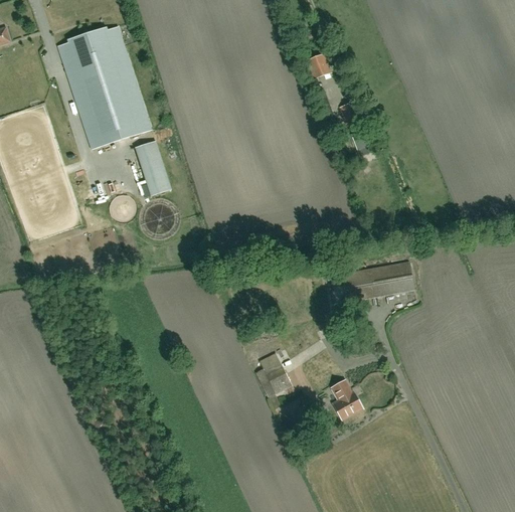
[(92,148),(152,128),(118,25),(108,28),(107,25),(67,38),(68,41),(58,44),(92,148)]
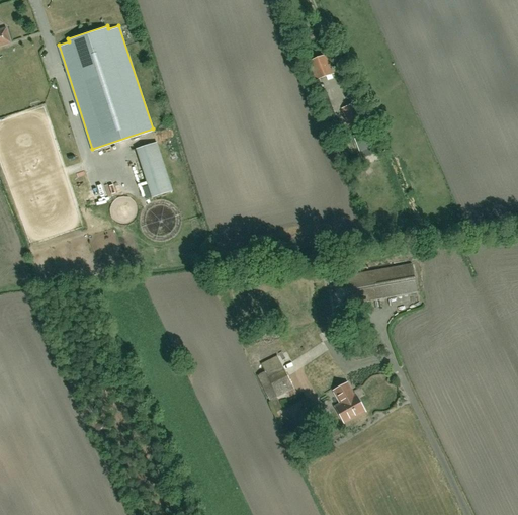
[(0,43),(4,41),(10,39),(5,26),(0,27),(0,43)]
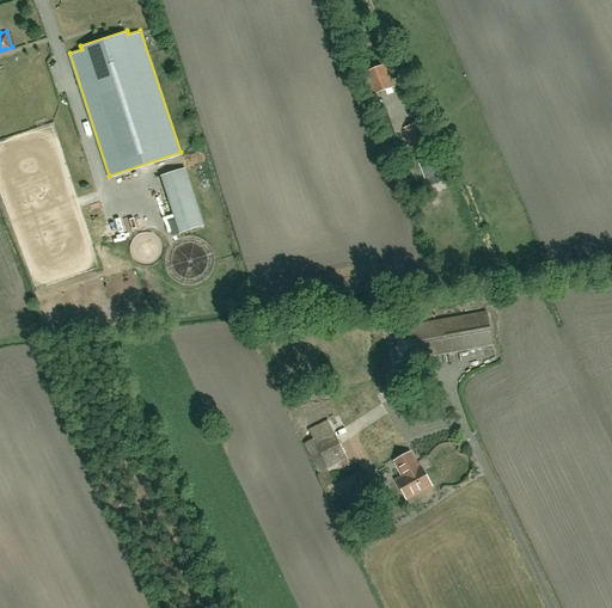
[(372,92),(393,84),(385,61),(363,69),(372,92)]
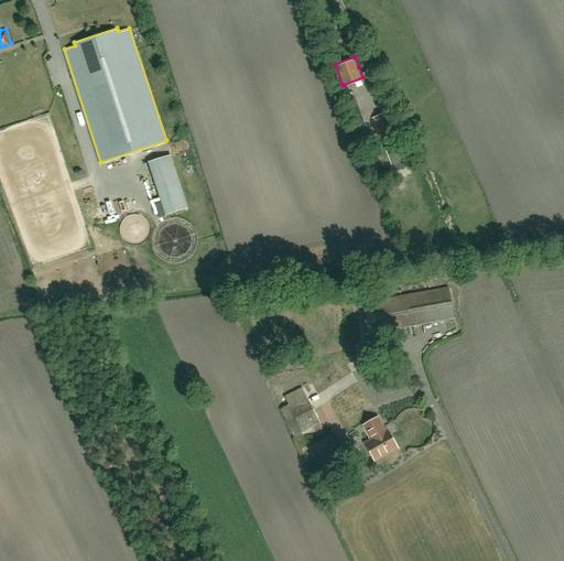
[(380,138),(397,131),(389,109),(371,116),(380,138)]
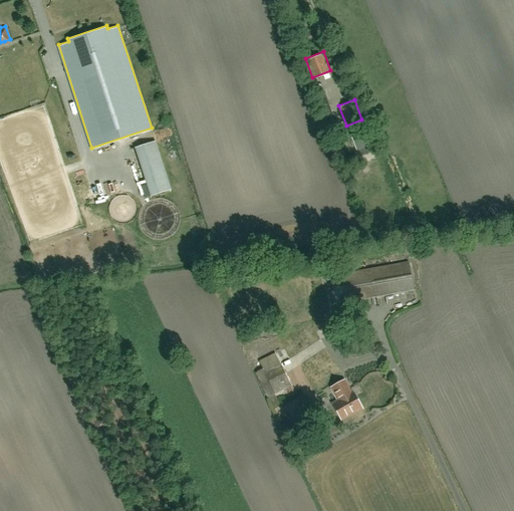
[(370,144),(375,142),(370,128),(365,129),(364,126),(351,132),(358,153),(372,148),(370,144)]
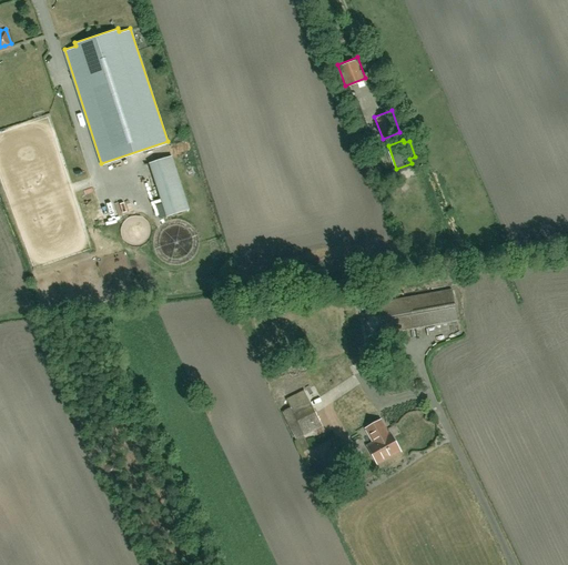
[(189,207),(172,153),(150,161),(166,214),(189,207)]
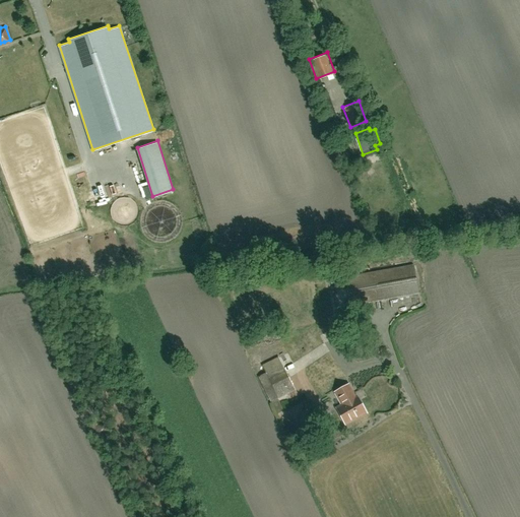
[(350,304),(418,292),(413,262),(345,274),(350,304)]
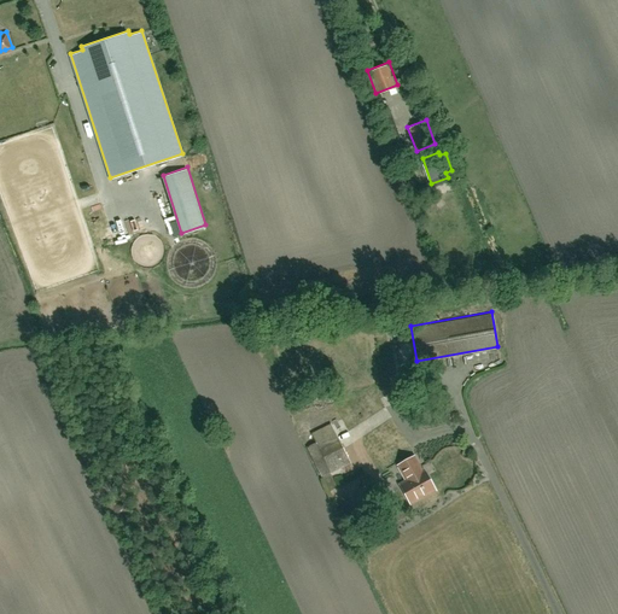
[(332,471),(351,461),(331,421),(312,431),(332,471)]
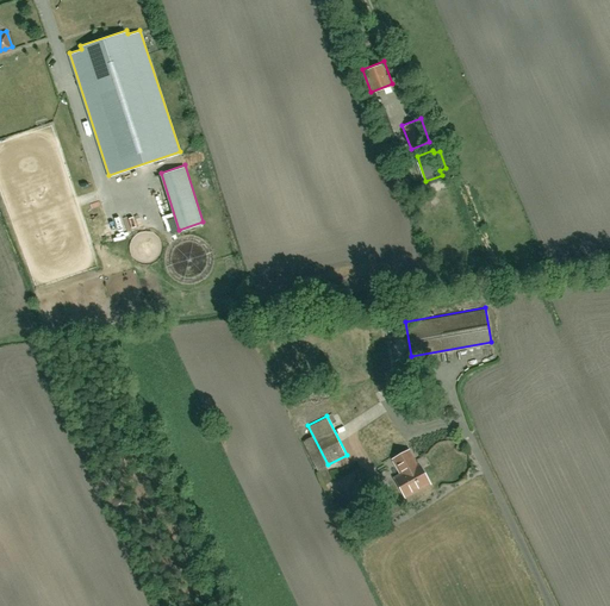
[(393,456),(399,466),(402,472),(394,475),(405,494),(429,481),(418,462),(417,463),(408,448),(393,456)]
